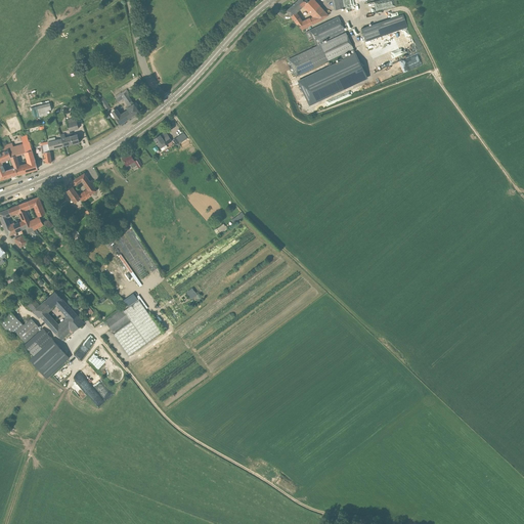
[(313,0),(309,0),(308,1),(306,0),(298,0),(287,10),(301,30),(321,19),(329,15),(313,0)]
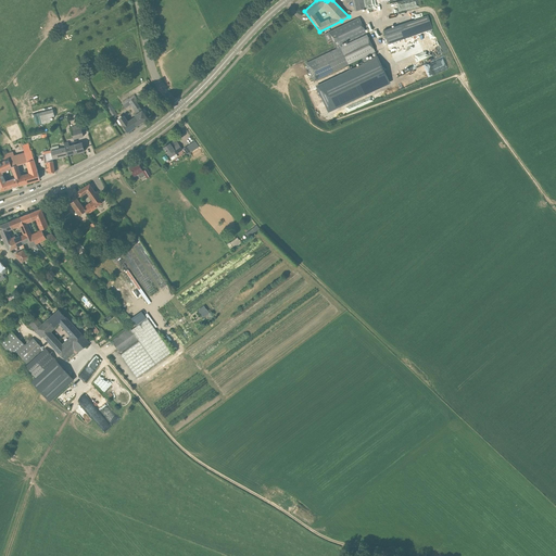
[(364,9),(362,0),(345,0),(346,2),(352,1),(354,11),(364,9)]
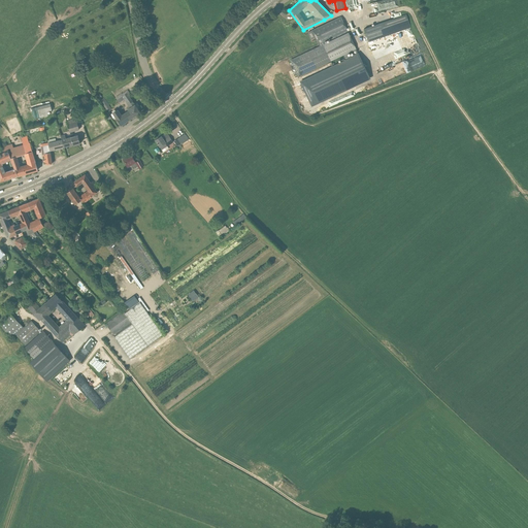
[(381,24),(385,36),(410,28),(406,14),(381,24)]
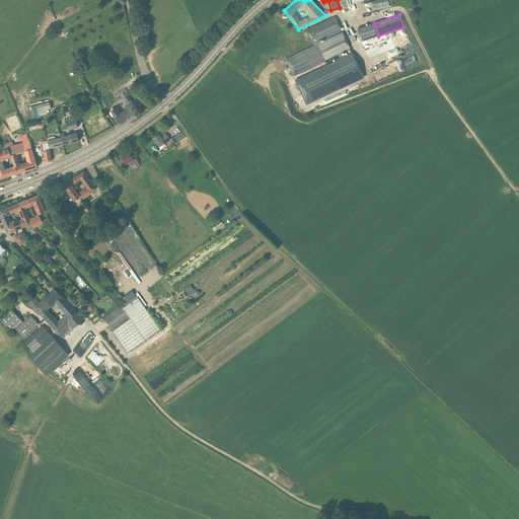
[(319,41),(342,30),(336,16),(306,29),(307,30),(303,32),(306,39),(310,36),(313,44),(319,41)]
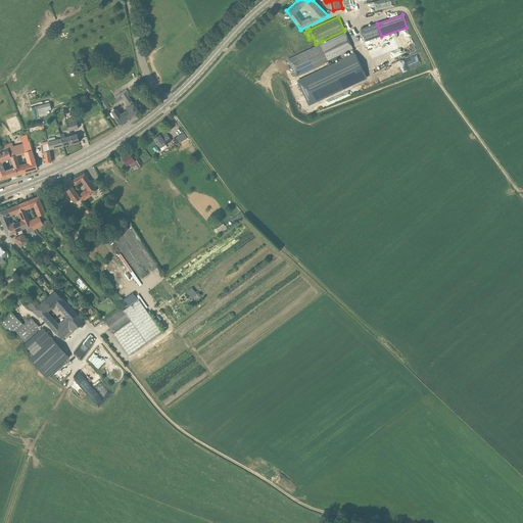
[(365,42),(381,36),(377,24),(361,29),(365,42)]
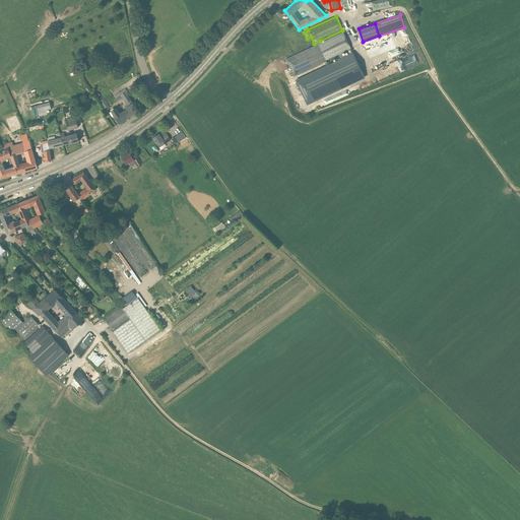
[(350,49),(343,33),(318,45),(325,61),(339,54),(341,53),(350,49)]
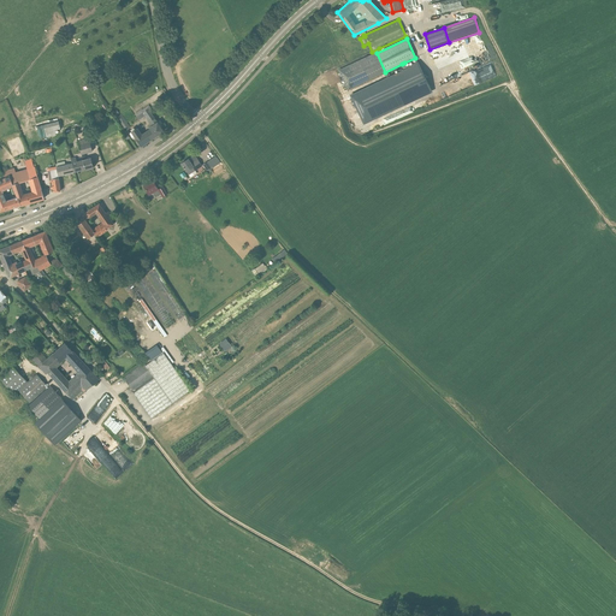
[(348,89),(385,72),(377,53),(339,70),(348,89)]
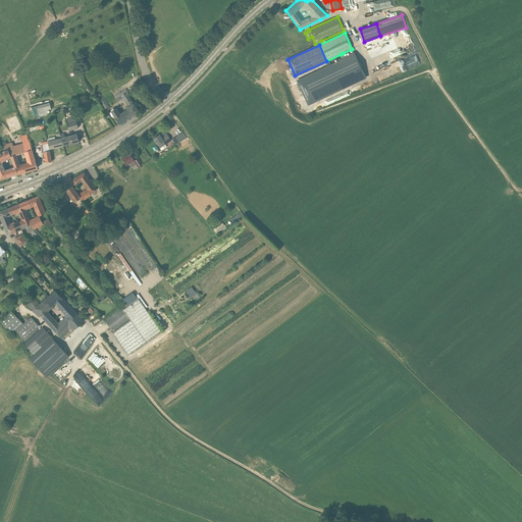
[(341,54),(343,59),(298,81),(309,104),(366,77),(354,52),(345,57),(343,53),(342,53),(341,54)]
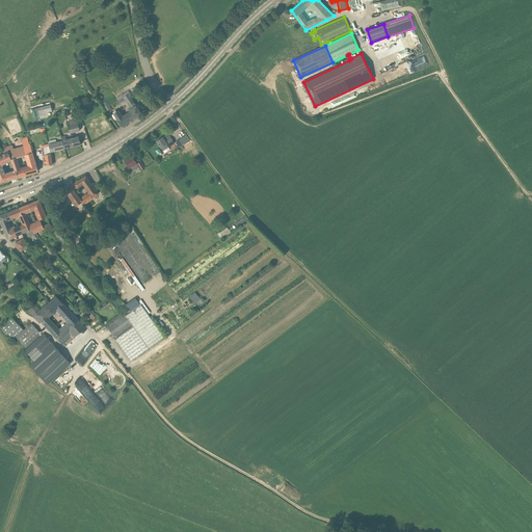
[(122,95),(116,99),(121,103),(125,101),(131,110),(123,115),(120,110),(114,114),(123,127),(141,113),(127,92),(123,96),(122,95)]
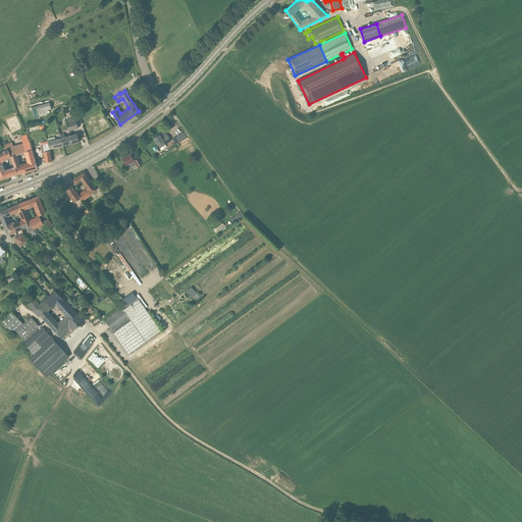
[(98,100),(103,107),(106,111),(110,108),(108,104),(103,97),(98,100)]
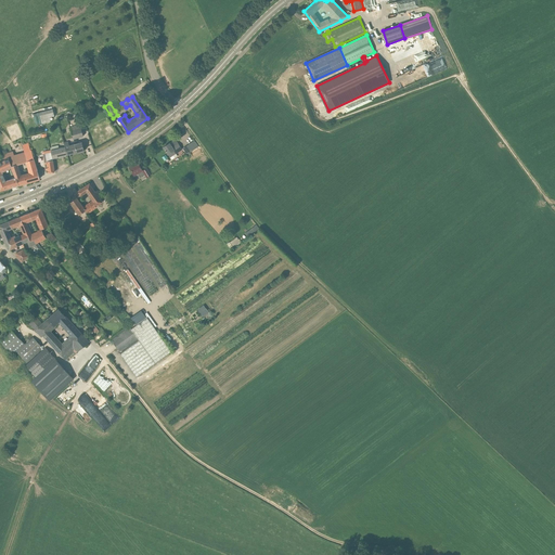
[(41,120),(54,116),(52,110),(39,113),(41,120)]
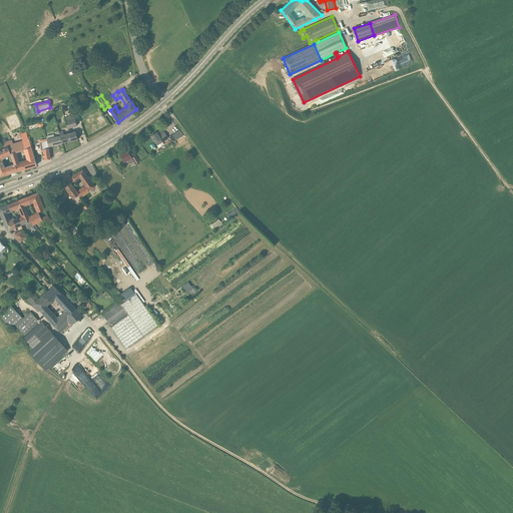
[(65,121),(67,129),(77,126),(75,118),(65,121)]
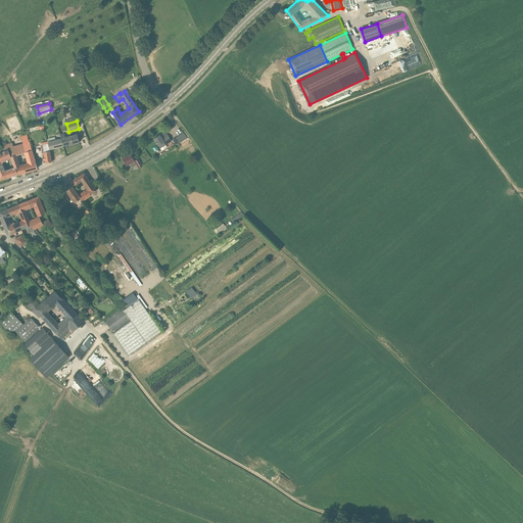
[(165,132),(154,139),(160,148),(171,141),(168,136),(168,135),(165,132)]
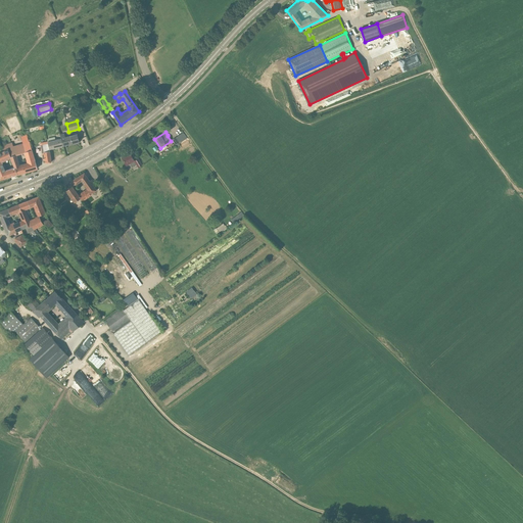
[(63,145),(63,146),(73,144),(74,144),(75,144),(77,144),(77,143),(80,142),(78,135),(65,138),(64,133),(60,135),(61,139),(63,145)]
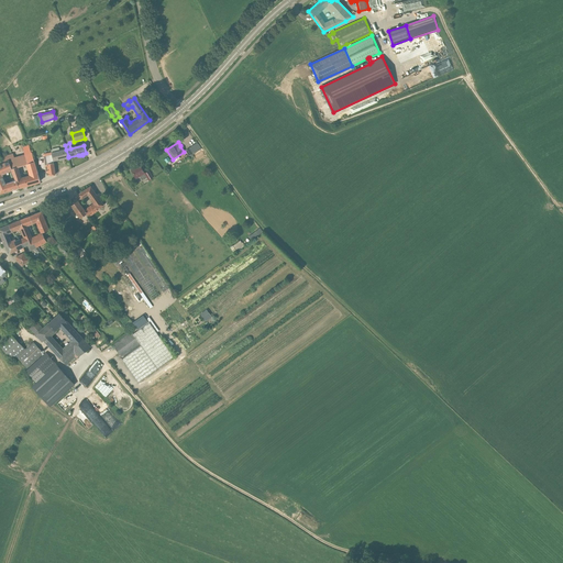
[(10,170),(11,172),(12,172),(15,180),(14,180),(18,188),(22,187),(40,181),(34,162),(32,153),(31,153),(29,146),(23,147),(24,154),(14,157),(13,154),(2,157),(3,163),(3,164),(8,163),(10,170)]
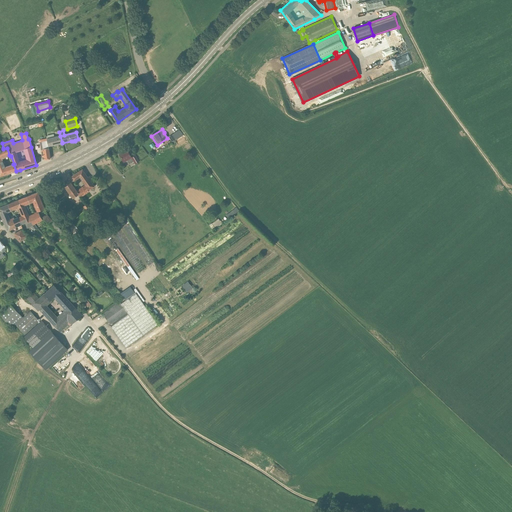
[(48,146),(62,143),(62,142),(60,136),(54,137),(53,134),(47,136),(46,137),(47,139),(46,139),(48,146)]
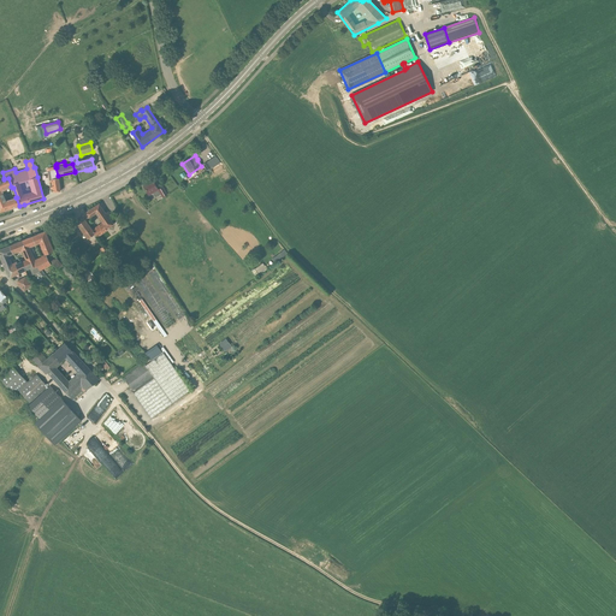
[(53,193),(60,191),(59,178),(58,176),(55,167),(47,169),(51,188),(53,188),(53,193)]
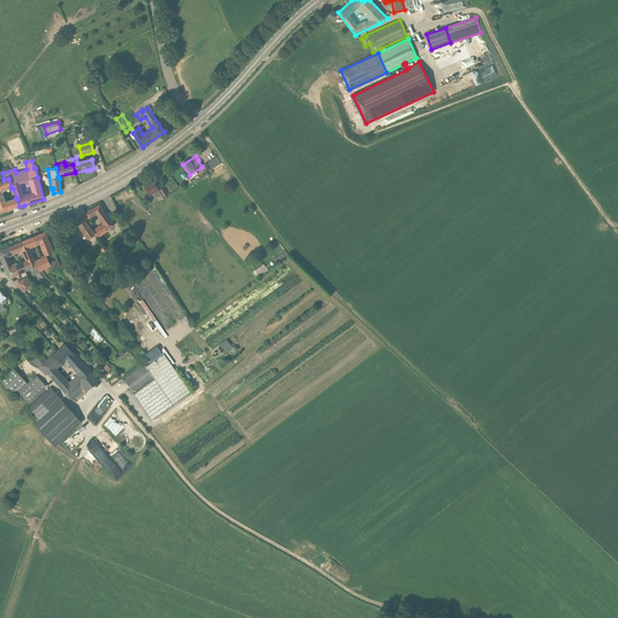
[(4,180),(4,179),(0,180),(0,213),(19,207),(16,198),(7,202),(3,192),(12,188),(11,187),(9,179),(4,180)]
